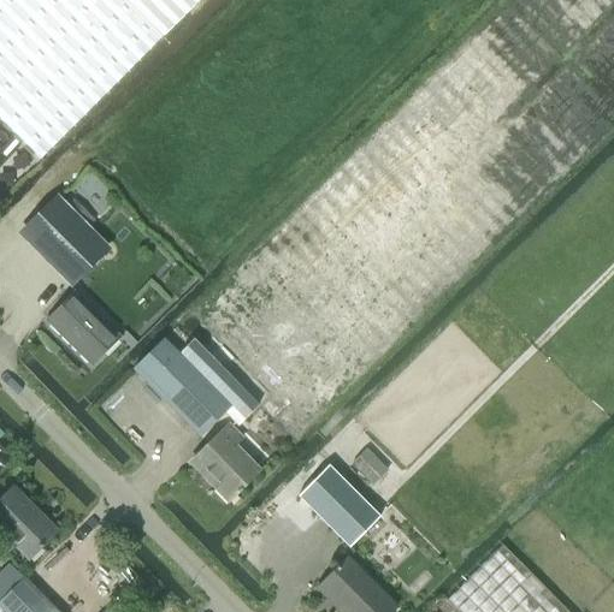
[(0,0),(0,113),(42,155),(163,35),(127,0),(0,0)]
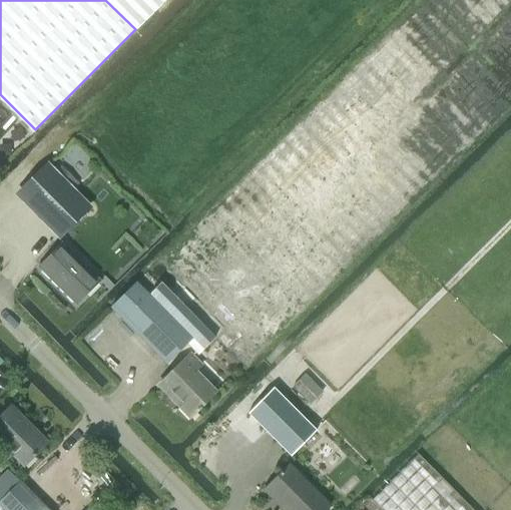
[(105,0),(135,29),(165,0),(105,0)]
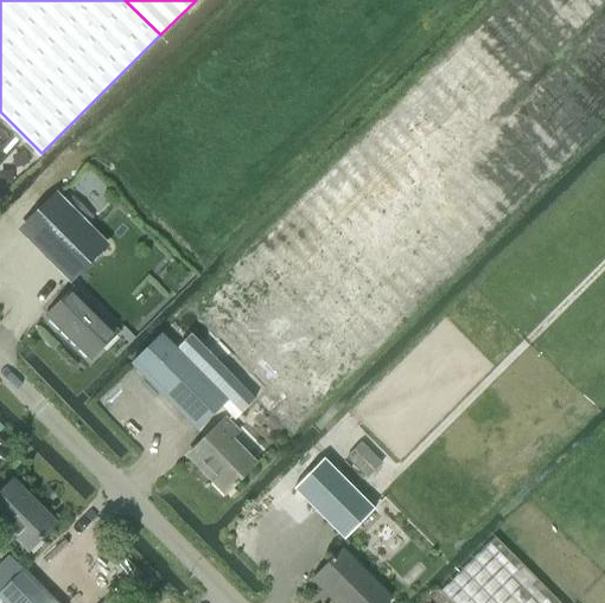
[(178,347),(228,397),(224,404),(236,417),(258,396),(295,435),(498,232),(508,223),(591,140),(604,126),(604,0),(496,0),(445,51),(284,212),(178,316),(193,332),(178,347)]
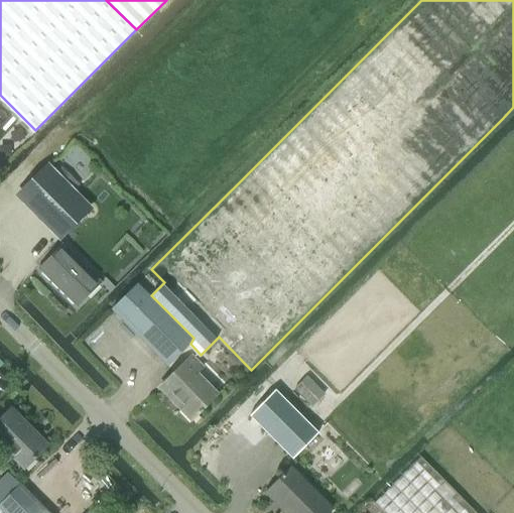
[(20,191),(63,234),(90,209),(46,165),(20,191)]
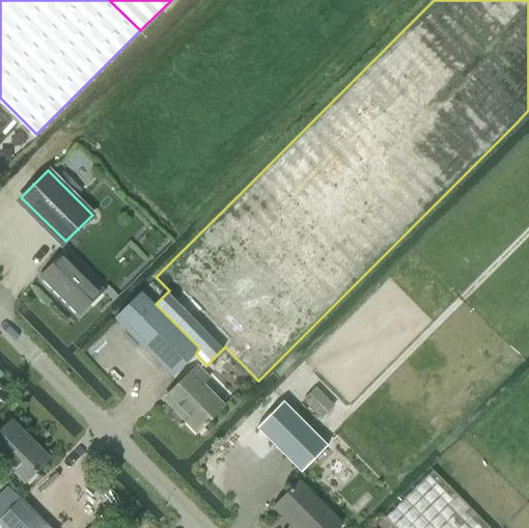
[(81,312),(104,289),(64,251),(43,273),(81,312)]
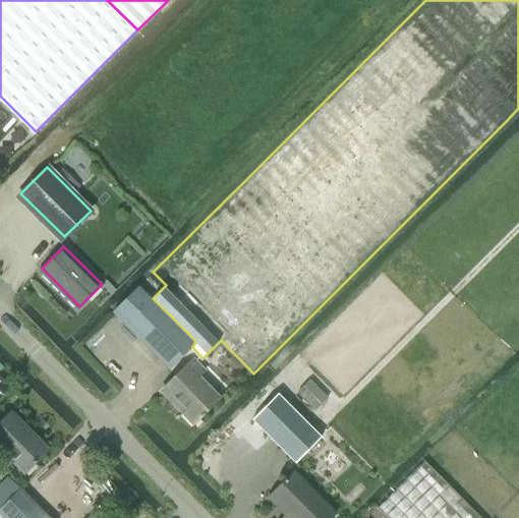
[(195,341),(153,298),(139,285),(114,310),(170,366),(195,341)]
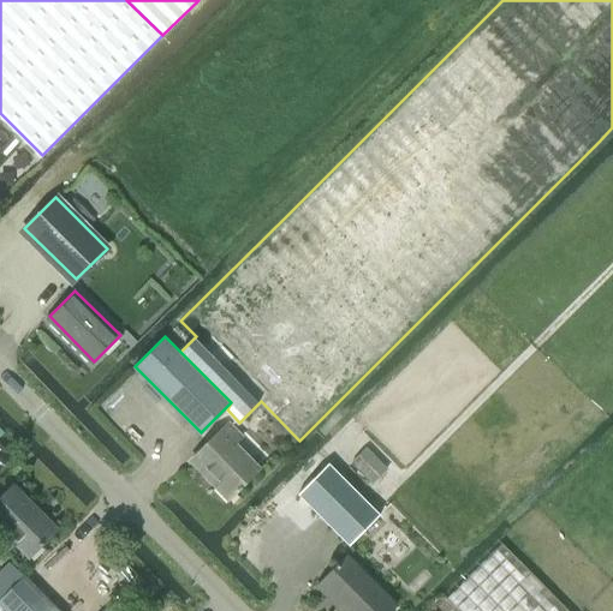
[(214,479),(231,497),(261,467),(236,442),(243,435),(228,421),(195,454),(216,475),(214,479)]
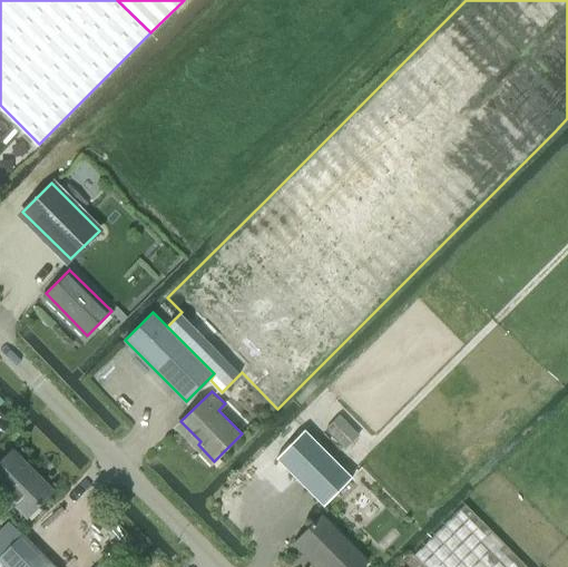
[(305,429),(277,457),(324,505),(353,477),(306,430),(305,429)]
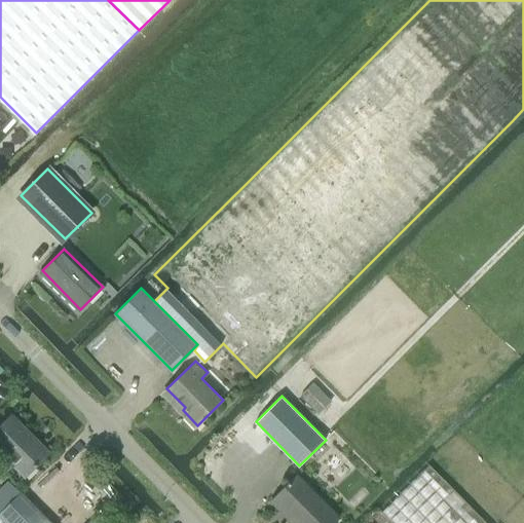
[(0,448),(27,476),(49,452),(11,414),(0,425),(0,448)]
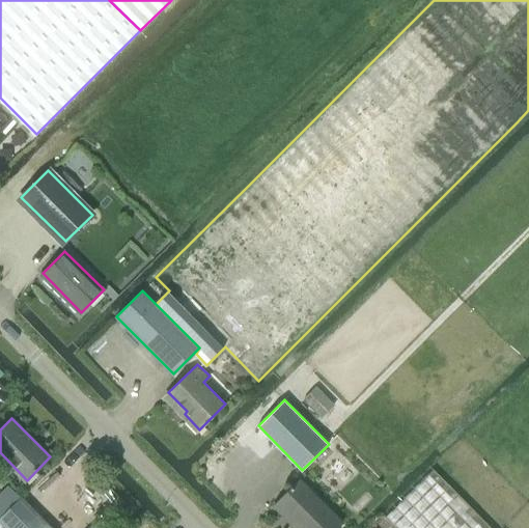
[(491,527),(433,470),(388,516),(399,527),(491,527)]
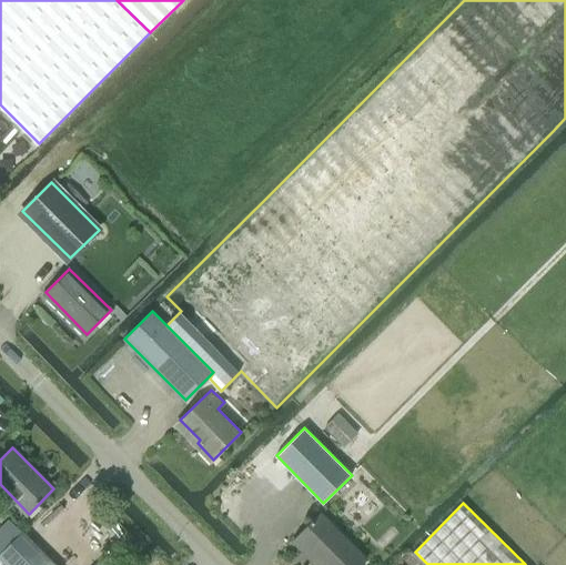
[(317,564),(360,564),(367,557),(322,512),(293,541),(317,564)]
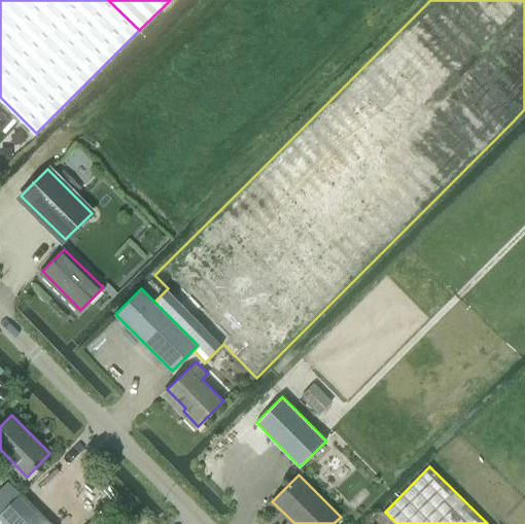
[(0,523),(53,523),(10,481),(0,490),(0,523)]
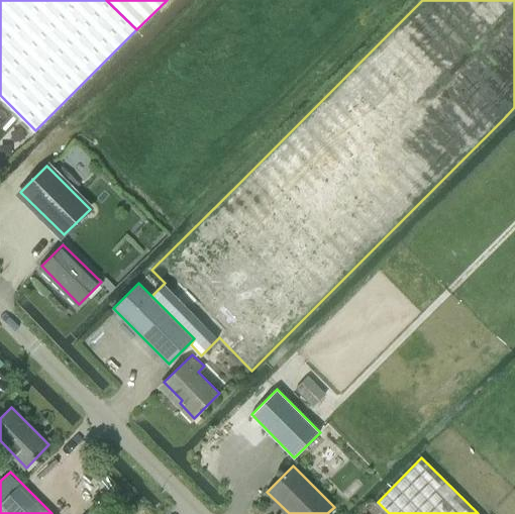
All buildings are outlined.
